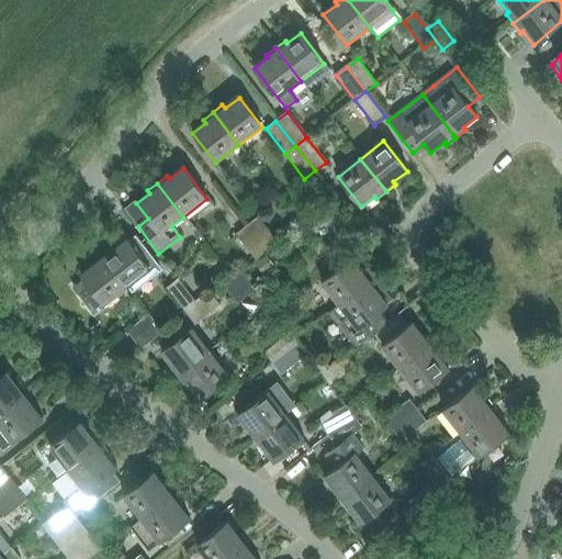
[(258,217),(247,226),(268,253),(279,244),(258,217)]
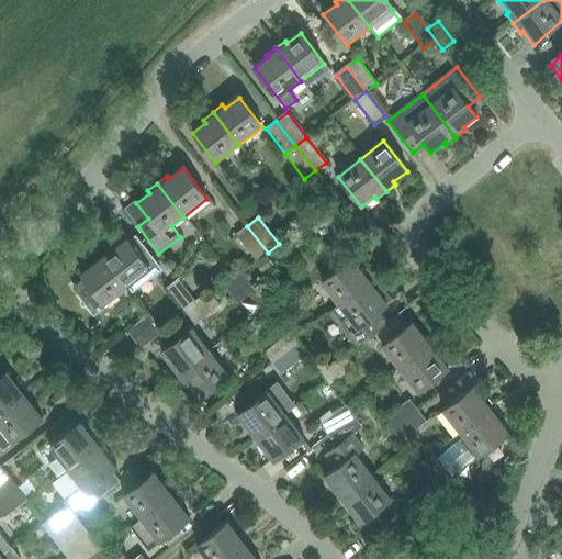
[(268,253),(247,226),(236,235),(256,261),(268,253)]
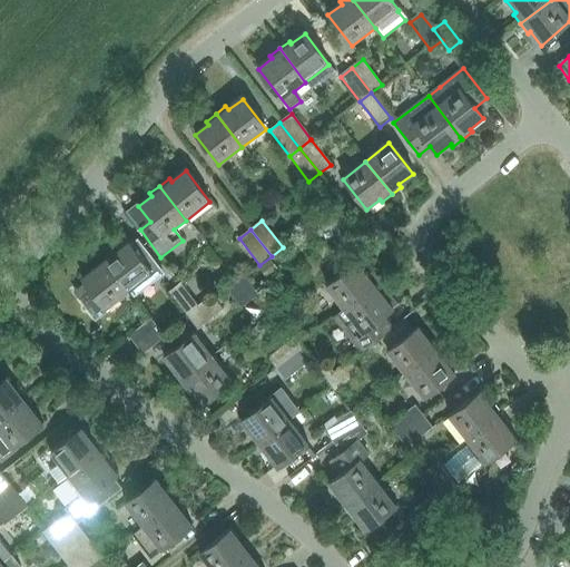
[(112,251),(104,258),(129,293),(153,274),(129,243),(115,254),(112,251)]
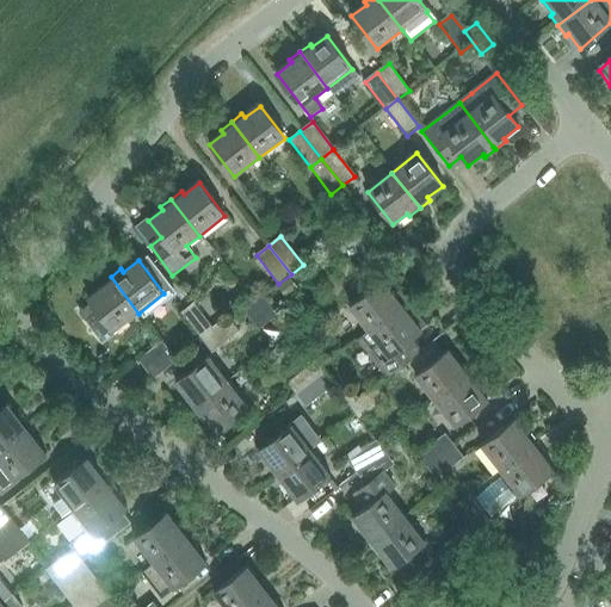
[(139,314),(111,277),(100,285),(103,287),(88,298),(99,313),(86,322),(103,344),(115,334),(113,333),(139,314)]
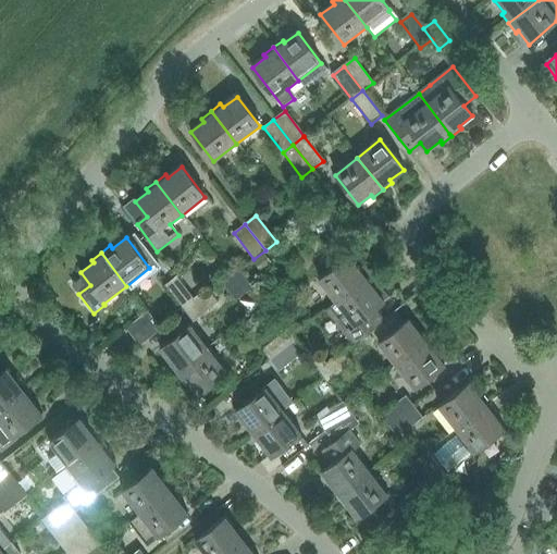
[(263,256),(254,263),(260,271),(270,265),(263,256)]
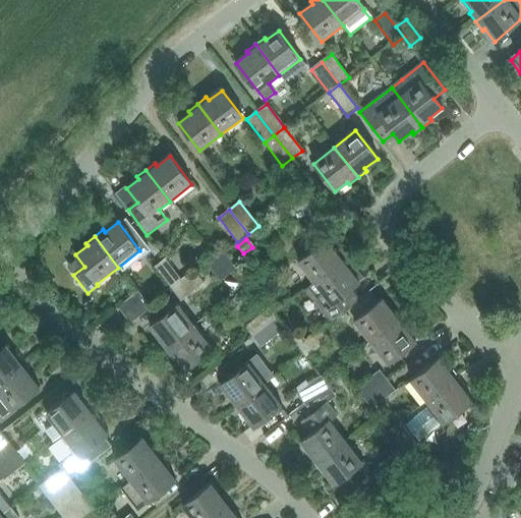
[(297,263),(313,284),(345,261),(338,251),(336,253),(326,241),(297,263)]
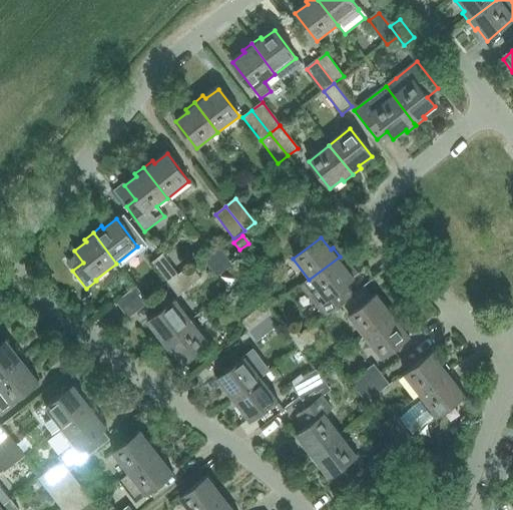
[(221,251),(206,264),(216,278),(232,266),(221,251)]
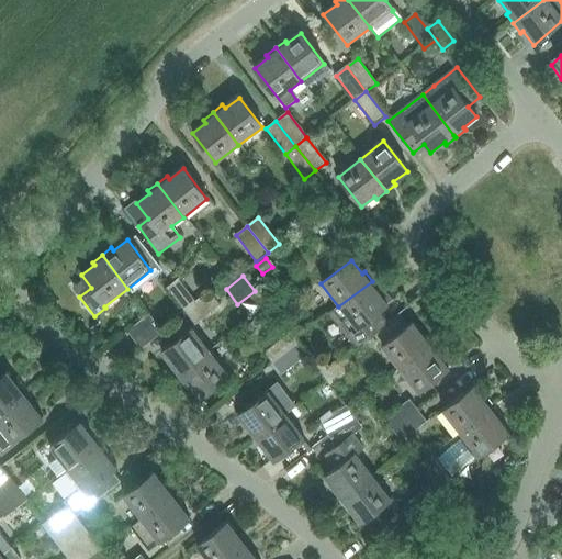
[(338,306),(328,314),(336,325),(355,350),(385,326),(377,314),(386,306),(392,302),(374,279),(372,281),(338,306)]
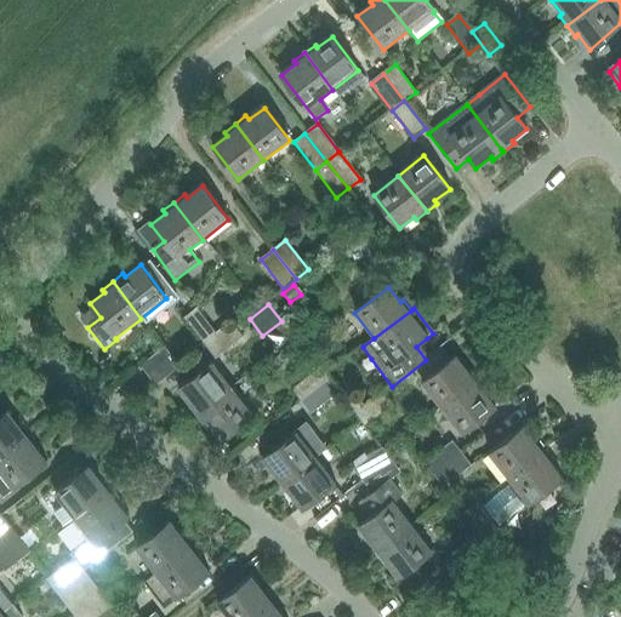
[(184,319),(206,348),(218,338),(197,309),(184,319)]
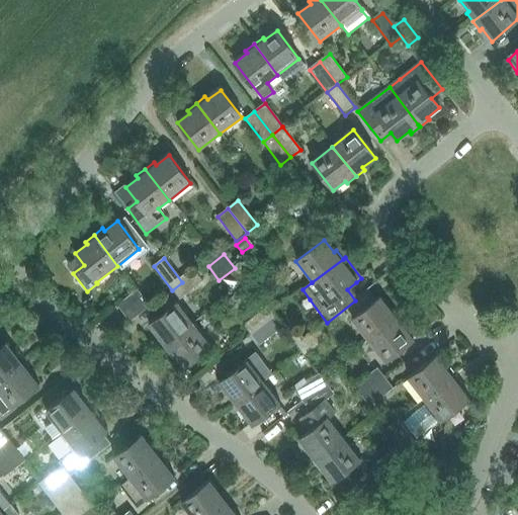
[(192,274),(182,282),(172,290),(179,301),(203,282),(195,271),(192,273),(192,274)]
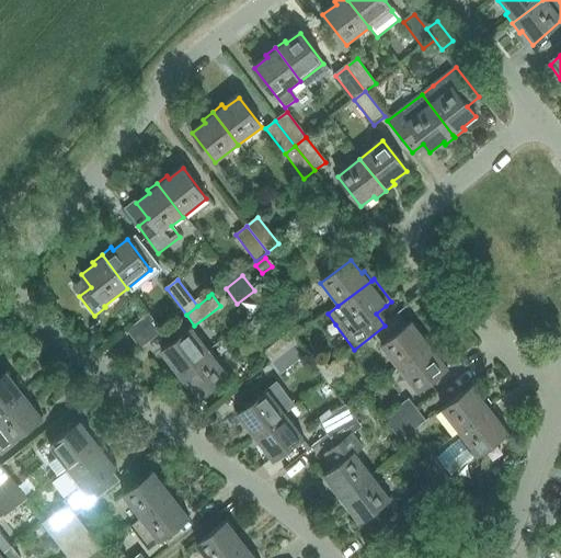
[(127,332),(140,350),(162,332),(149,315),(127,332)]
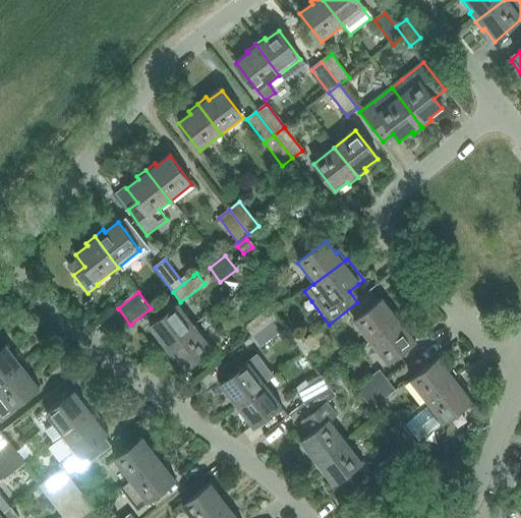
[(353,322),(370,343),(400,320),(394,310),(391,312),(382,300),(353,322)]
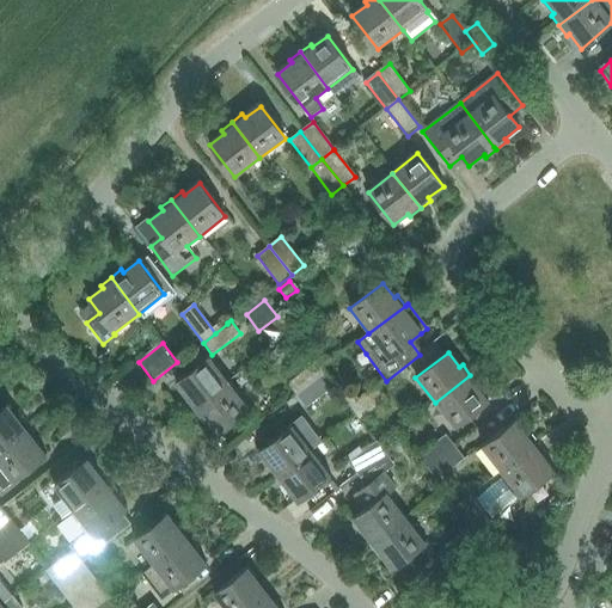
[(176,384),(196,409),(228,384),(209,358),(176,384)]
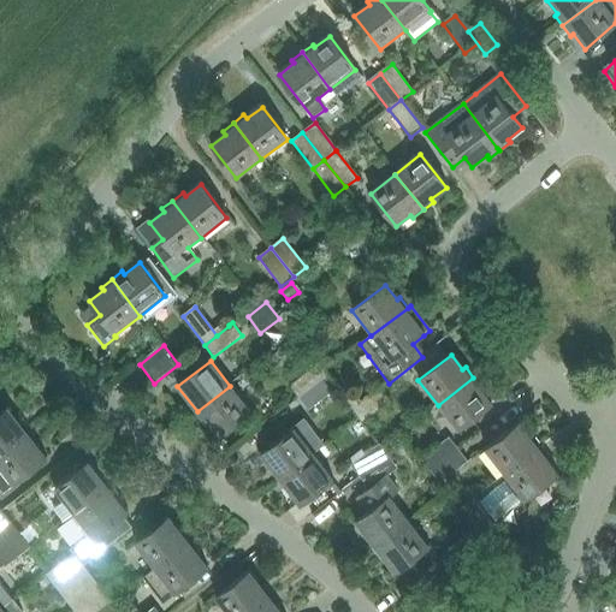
[(290,386),(300,399),(327,376),(318,364),(290,386)]
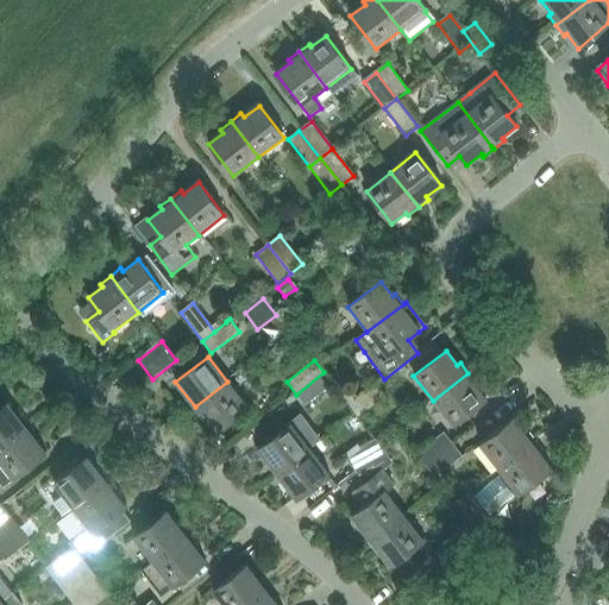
[(324,372),(296,395),(305,407),(333,385),(324,372)]
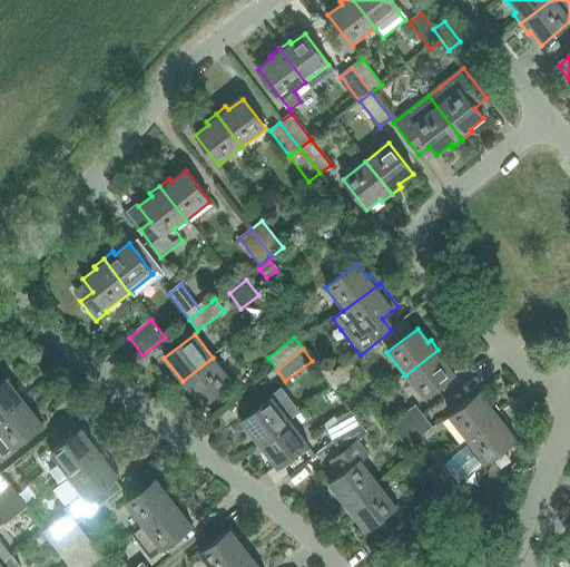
[(318,369),(326,380),(353,360),(344,349),(318,369)]
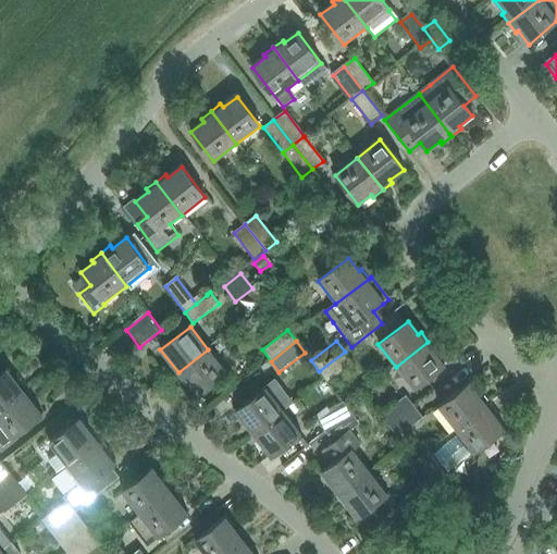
[(428,342),(396,367),(413,391),(444,368),(432,353),(435,351),(428,342)]
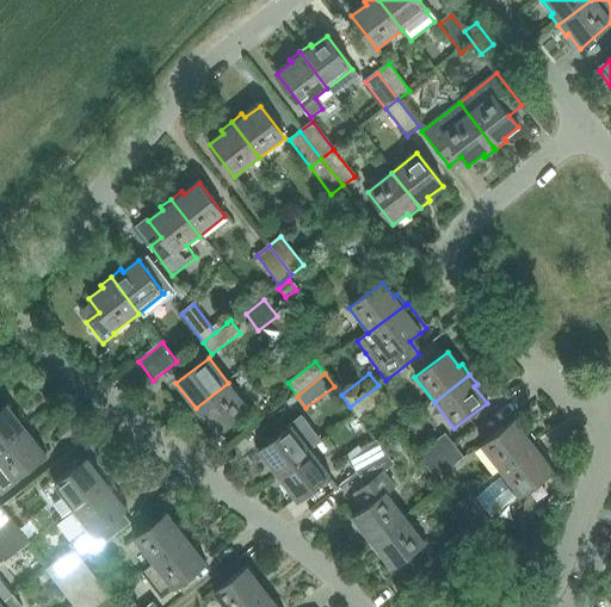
[(228,383),(196,408),(192,410),(201,421),(203,419),(215,433),(247,408),(228,383)]
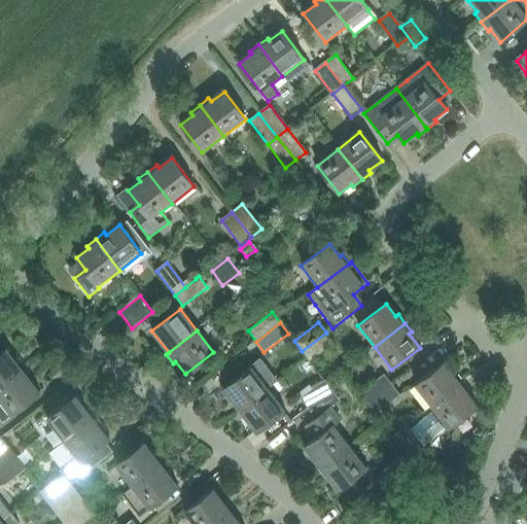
[(326,333),(302,351),(310,362),(335,343),(326,333)]
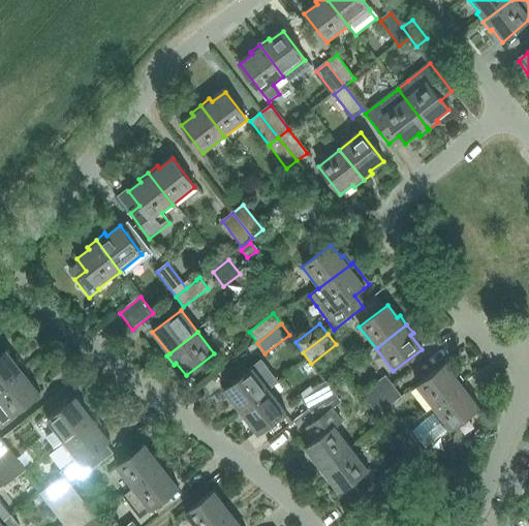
[(0,391),(26,371),(20,363),(18,365),(7,351),(3,354),(0,352),(0,391)]
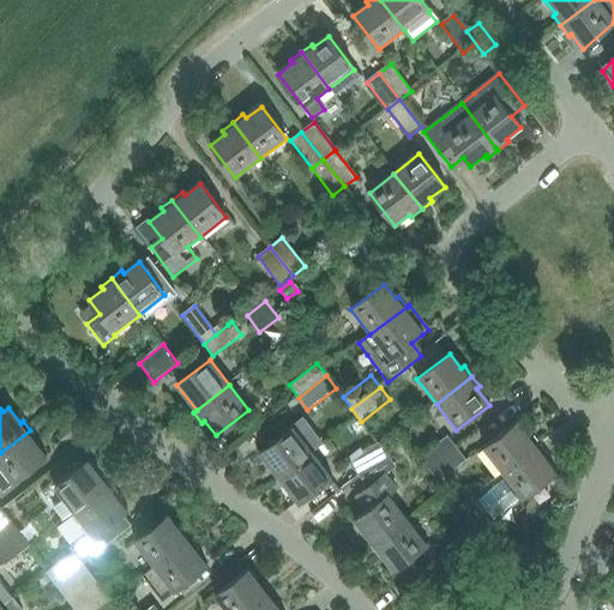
[(293,429),(260,454),(271,469),(269,471),(277,482),(313,453),(320,448),(300,423),(293,429)]
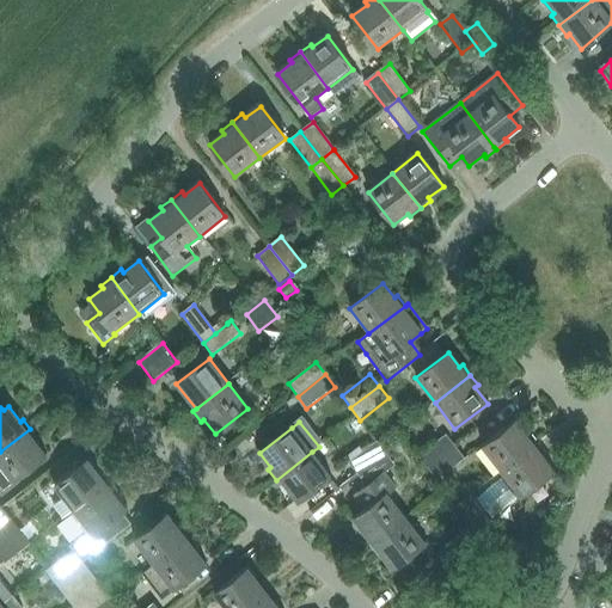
[(482,447),(502,472),(538,444),(530,435),(527,437),(515,422),(482,447)]
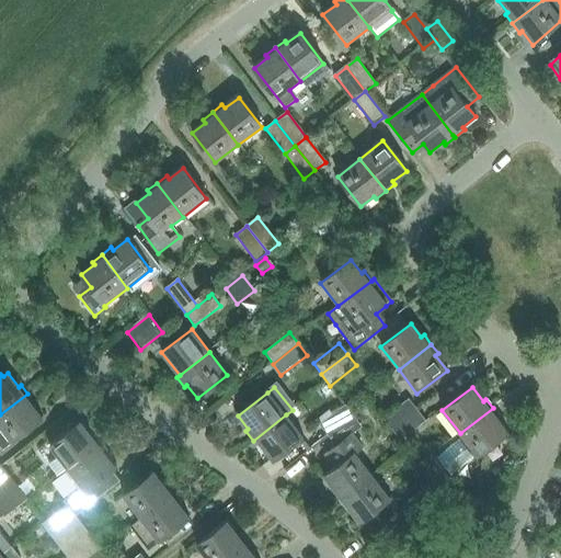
[(27,394),(0,414),(0,448),(1,451),(43,419),(32,406),(35,403),(27,394)]
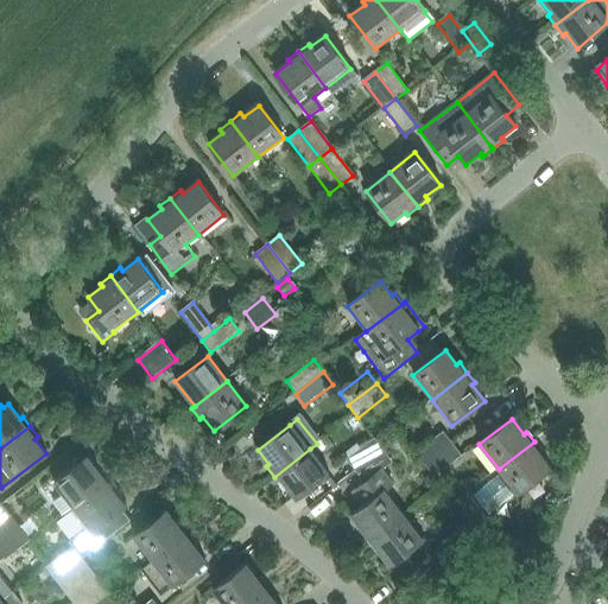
[(416,455),(425,466),(453,445),(443,433),(416,455)]
